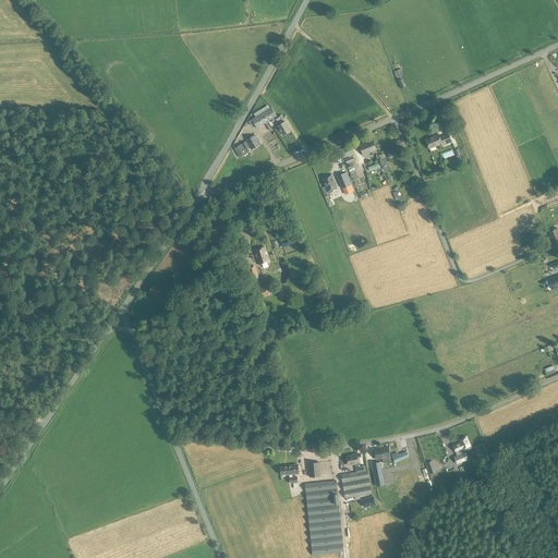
[(257,129),(274,118),(276,121),(278,121),(282,119),(281,118),(283,117),(281,114),(280,116),(279,114),(277,116),(271,107),(270,108),(268,105),(254,113),(256,117),(249,122),(251,125),(254,123),(257,129)]
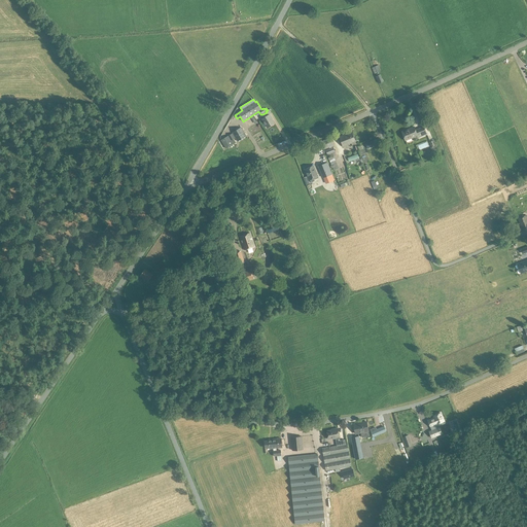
[(420,121),(426,119),(420,103),(413,105),(420,121)]
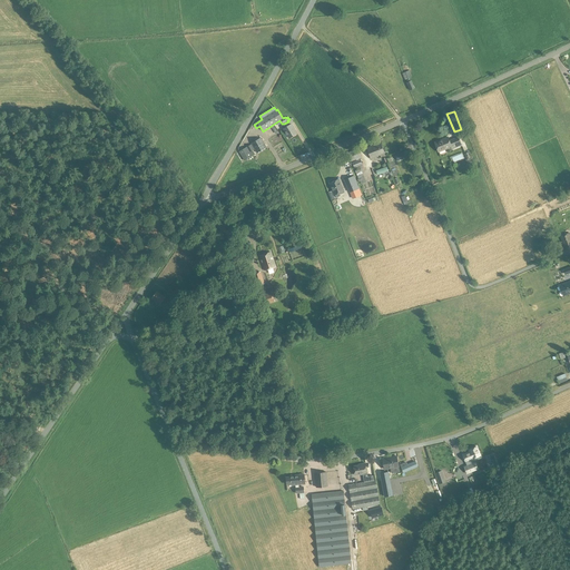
[(292,125),(284,129),(290,138),(297,134),(292,125)]
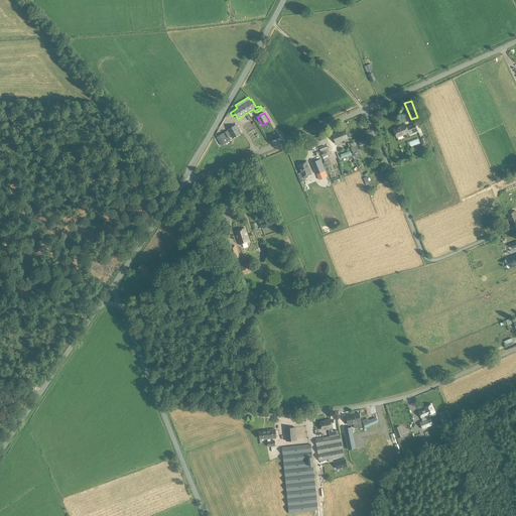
[(405,124),(394,129),(397,138),(408,133),(409,135),(418,132),(415,124),(407,127),(405,124)]
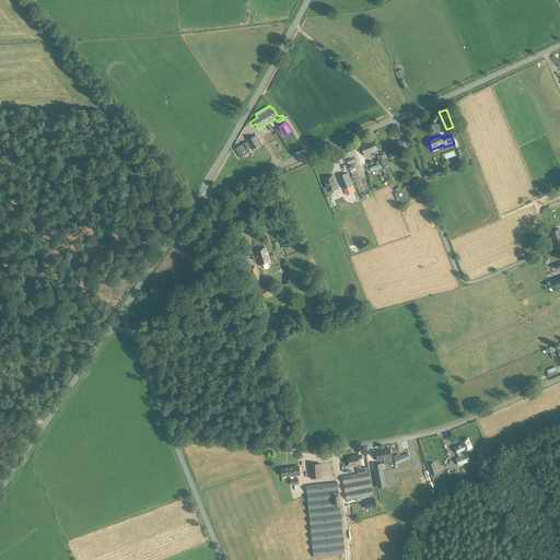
[(253,150),(261,144),(256,136),(247,141),(253,150)]
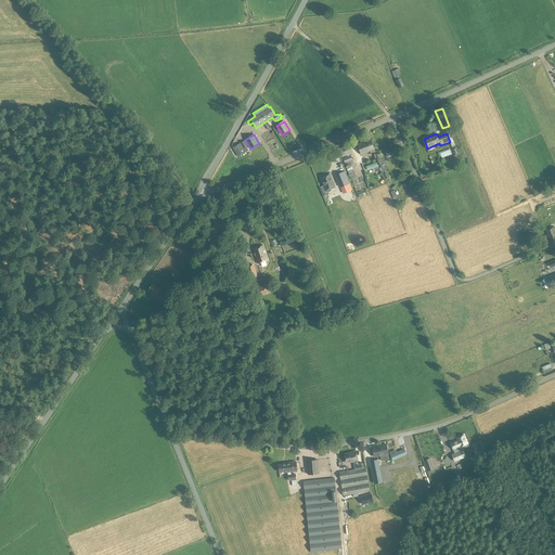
[(362,154),(375,150),(371,140),(358,144),(362,154)]
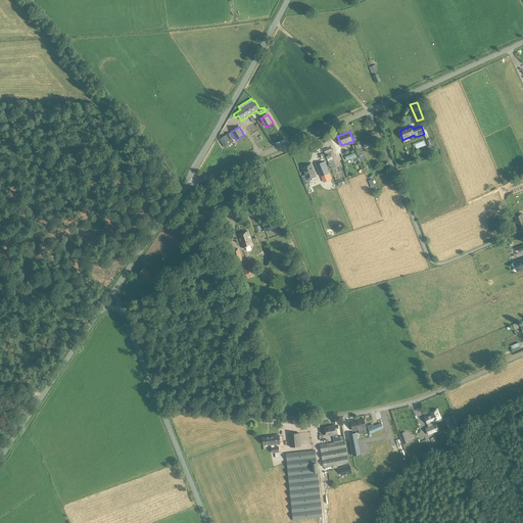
[(234,142),(230,133),(220,139),(225,148),(229,145),(230,148),(233,146),(232,144),(234,142)]
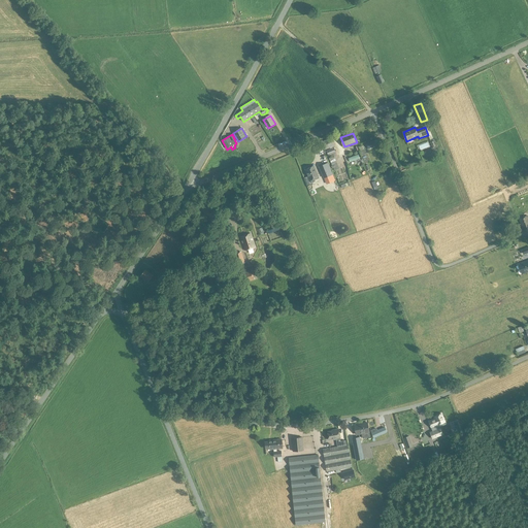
[(332,138),(322,141),(325,151),(330,149),(329,150),(324,152),(325,154),(327,153),(328,156),(331,155),(335,154),(335,153),(336,153),(334,147),(335,147),(332,138)]
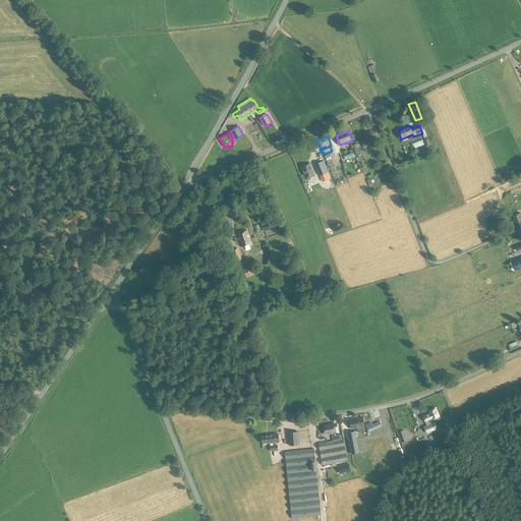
[(373,137),(361,141),(363,147),(374,142),(373,137)]
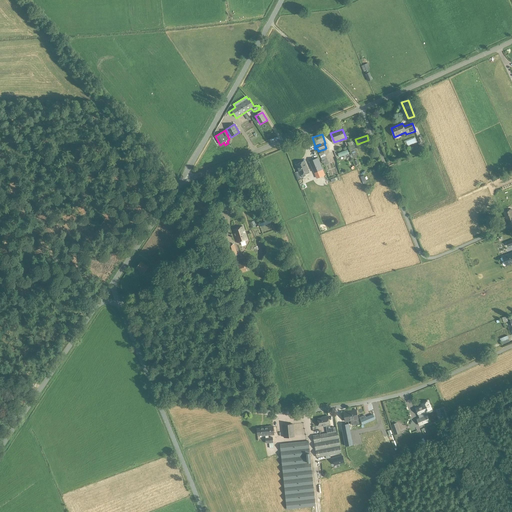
[(404,138),(406,143),(414,139),(413,135),(404,138)]
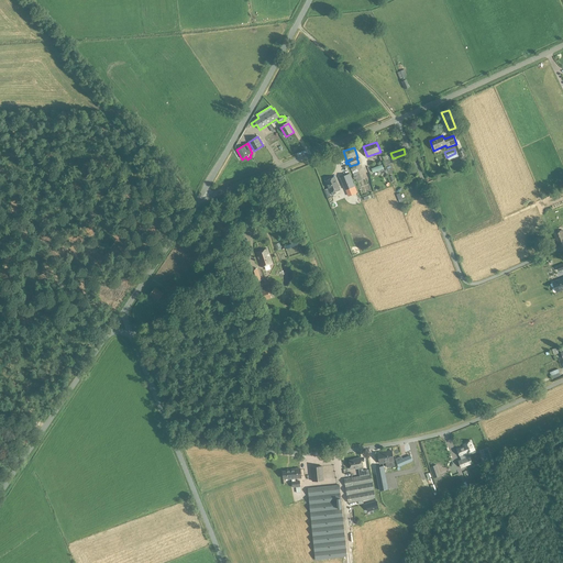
[(385,161),(384,161),(388,174),(389,174),(390,173),(394,172),(388,159),(385,161)]
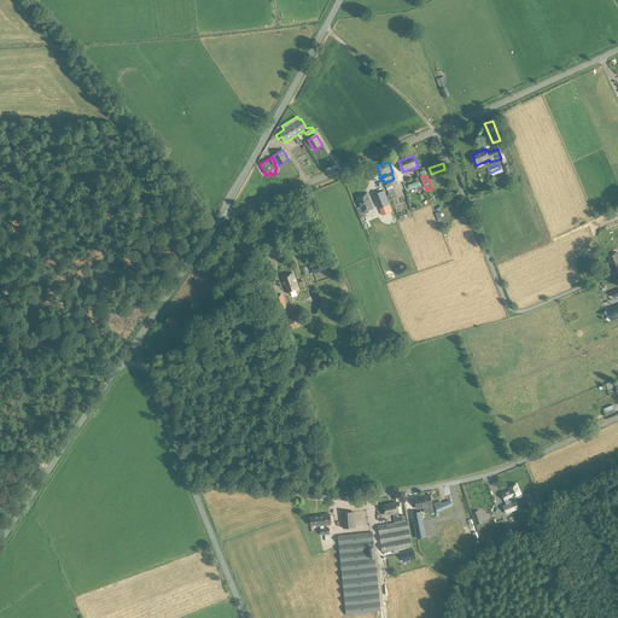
[(421,185),(420,180),(408,185),(409,190),(414,188),(415,191),(418,190),(417,187),(421,185)]
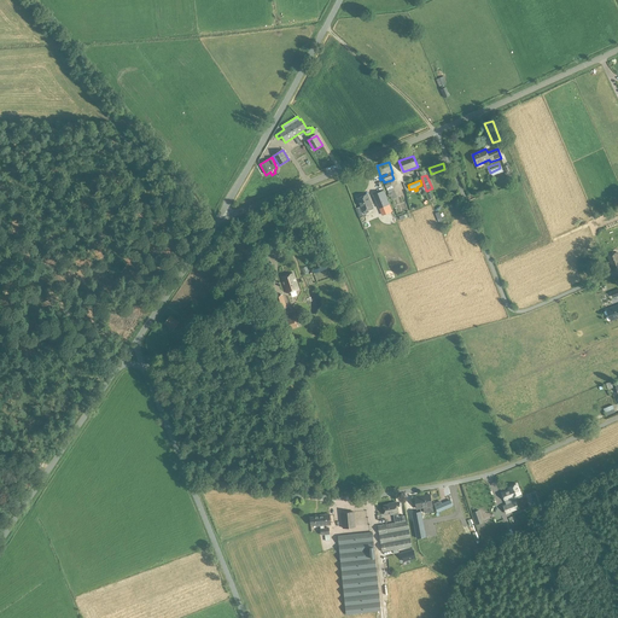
[(383,191),(373,194),(379,208),(380,208),(389,204),(383,191)]
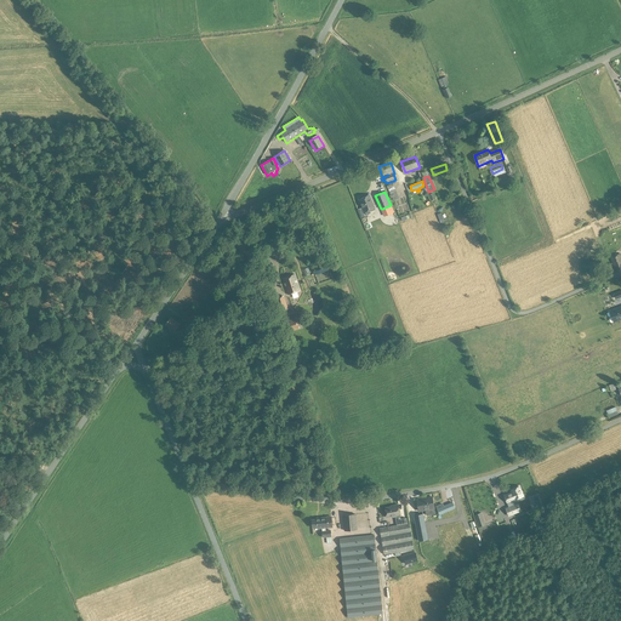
[(360,199),(359,200),(365,212),(366,215),(370,214),(370,212),(375,210),(375,209),(370,198),(366,199),(366,197),(365,198),(364,195),(360,198),(360,199)]
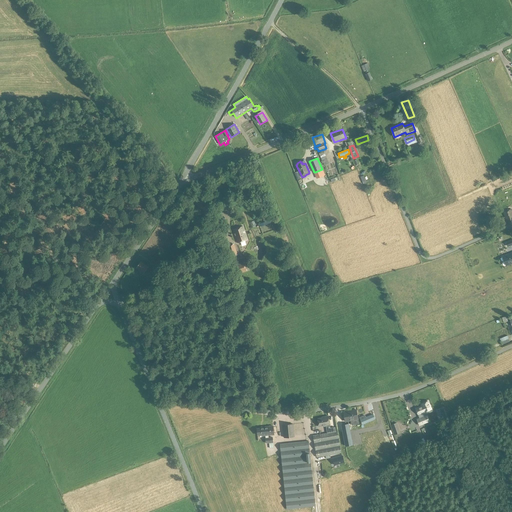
[(364,175),(361,176),(363,184),(369,181),(368,179),(366,180),(364,175)]
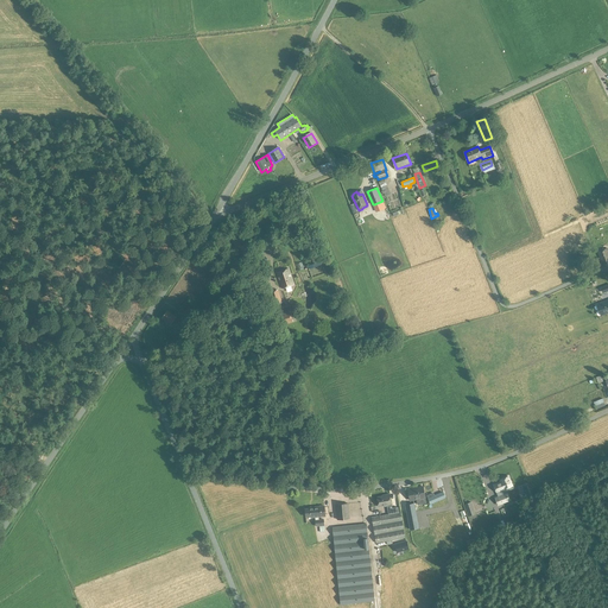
[(607,248),(596,252),(602,266),(607,264),(607,248)]
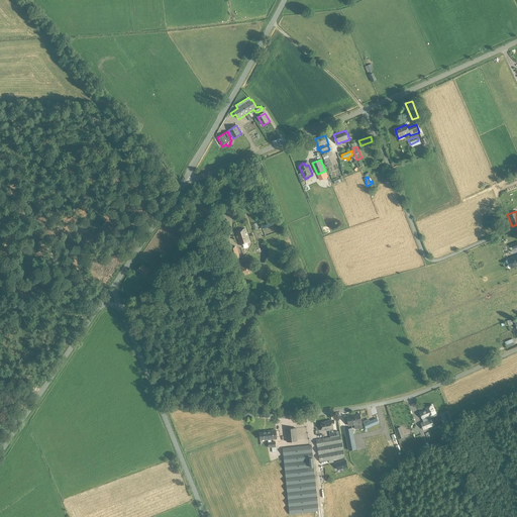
[(235,231),(240,245),(249,242),(245,228),(235,231)]
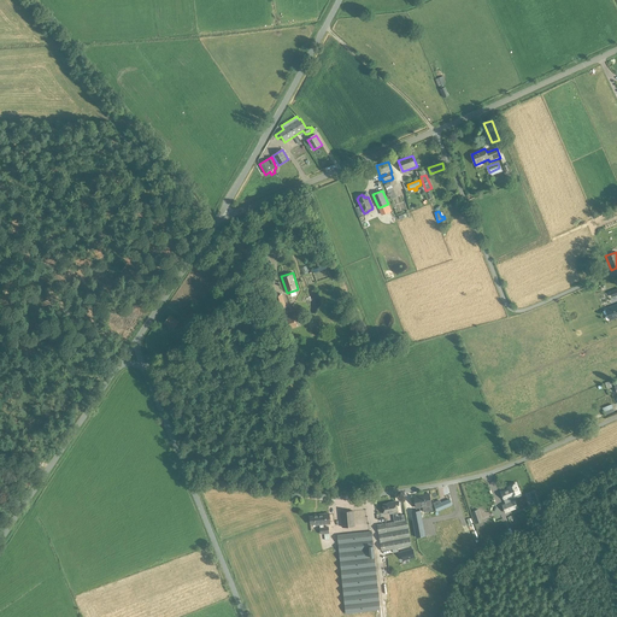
[(174,329),(178,321),(170,315),(165,323),(174,329)]
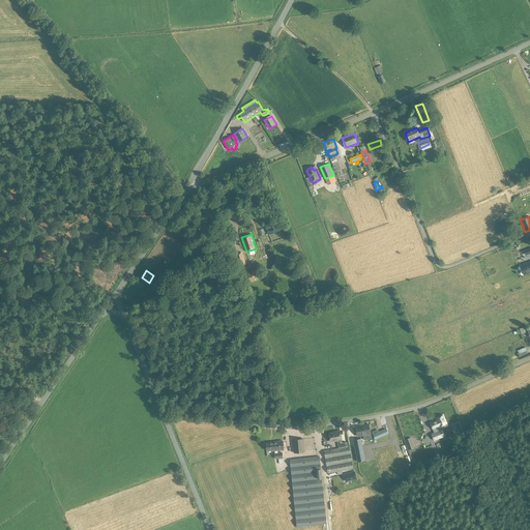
[(162,286),(167,278),(166,277),(167,275),(163,272),(160,275),(162,275),(156,283),(162,286)]
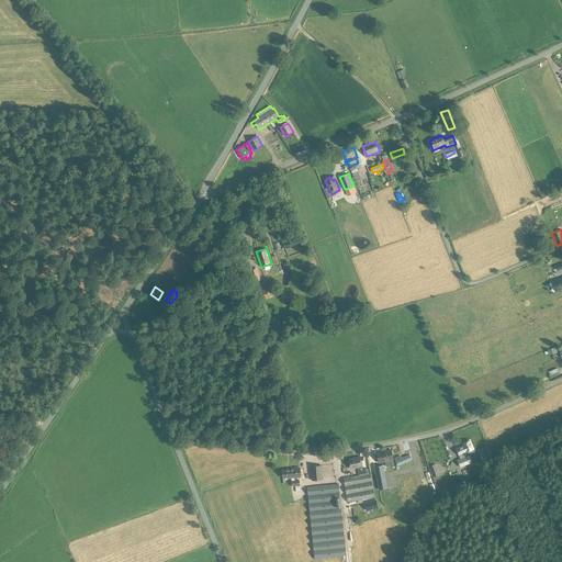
[(268,289),(257,292),(260,301),(270,296),(268,289)]
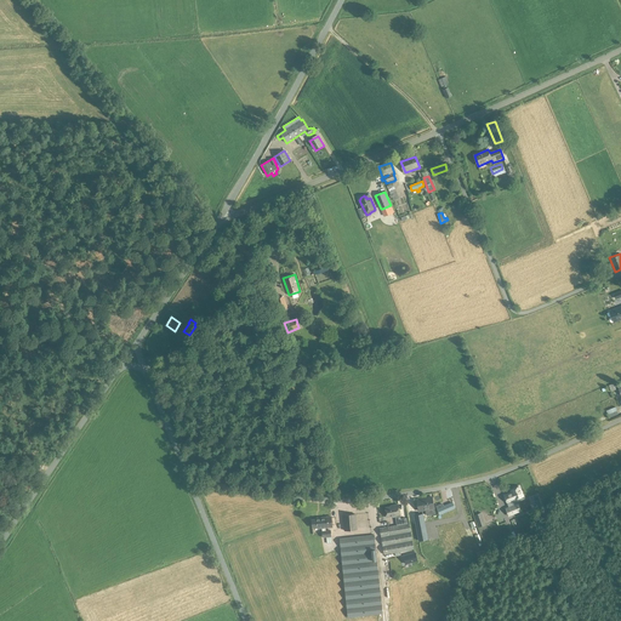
[(511,490),(512,493),(505,496),(510,507),(506,508),(508,516),(520,511),(517,502),(525,499),(519,486),(511,490)]
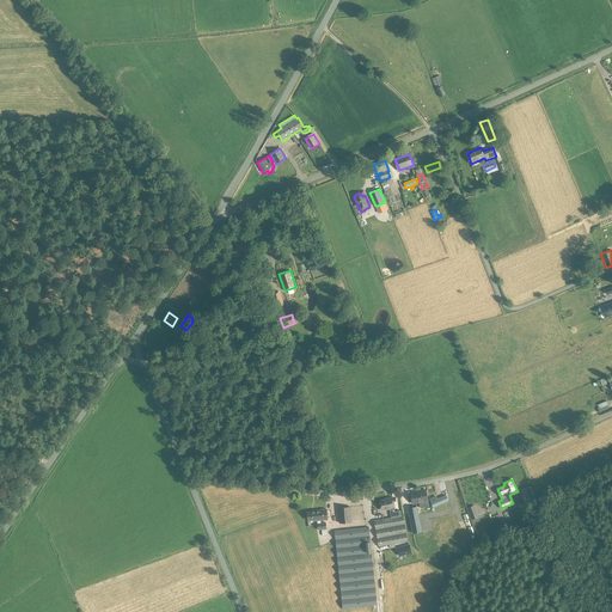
[(411,500),(412,505),(428,501),(427,489),(411,493),(411,496),(409,497),(410,501),(411,500)]
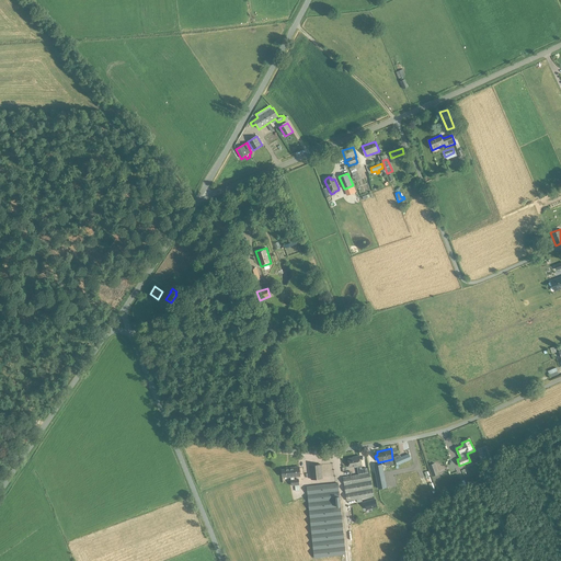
[(409,454),(400,457),(400,455),(395,457),(398,464),(411,458),(409,454)]
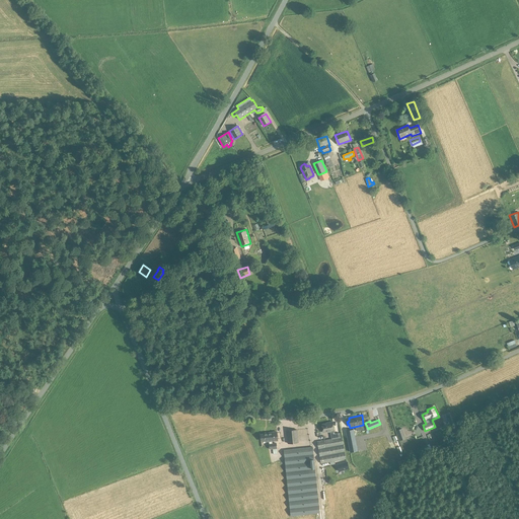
[(335,431),(332,422),(328,423),(322,425),(323,432),(328,431),(328,432),(330,431),(331,439),(317,441),(321,463),(329,462),(335,461),(347,459),(343,437),(341,437),(340,433),(335,434),(335,431)]
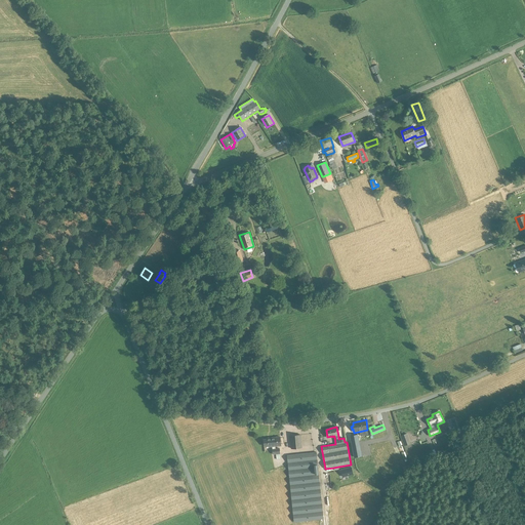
[(290,436),(291,448),(301,447),(300,435),(290,436)]
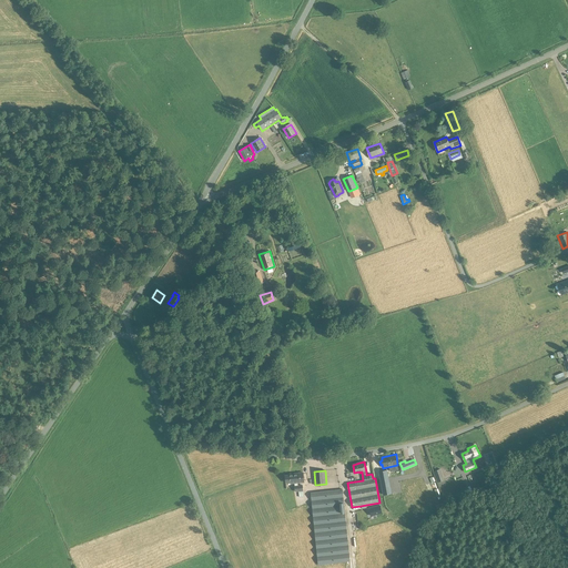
[(384,495),(392,494),(387,470),(379,472),(384,495)]
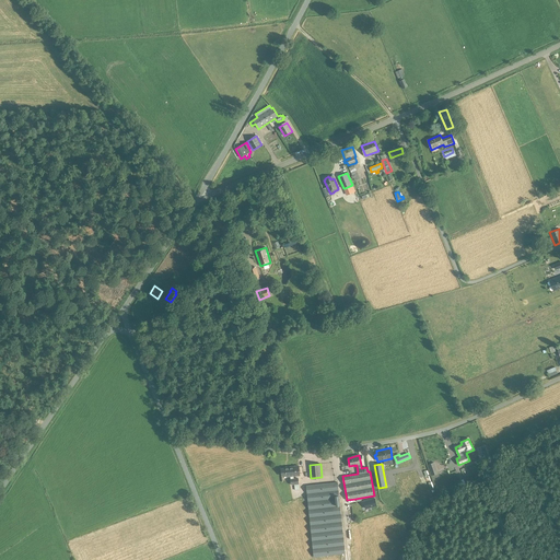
[(287,476),(287,477),(301,475),(300,466),(287,467),(287,468),(281,468),(282,476),(287,476)]
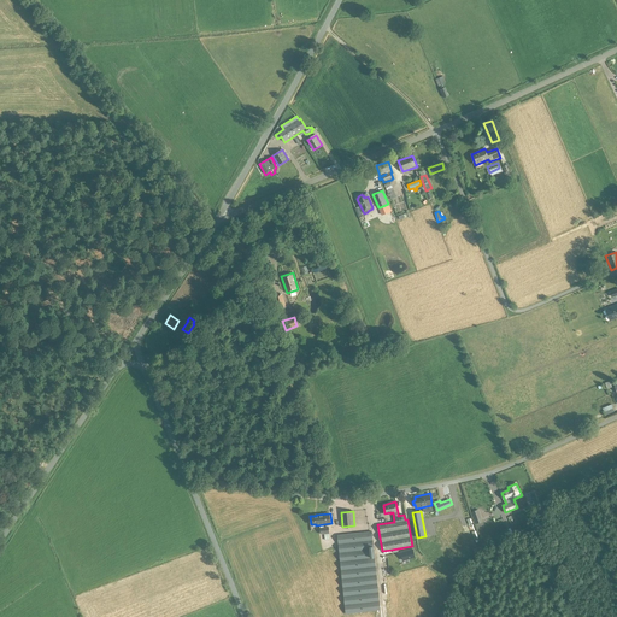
[(338,535),(346,615),(381,610),(372,532),(338,535)]
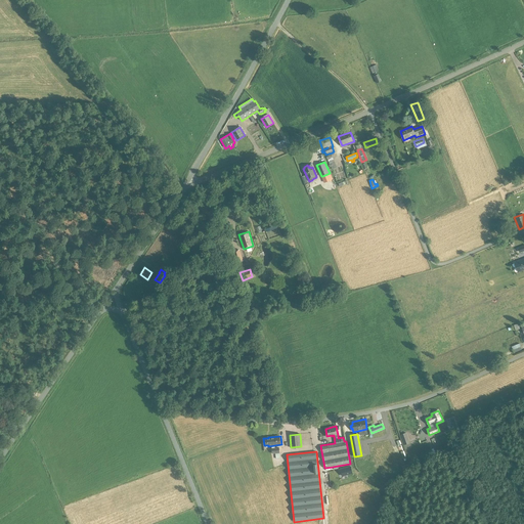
[(350,467),(339,470),(340,473),(342,472),(343,476),(352,473),(350,467)]
